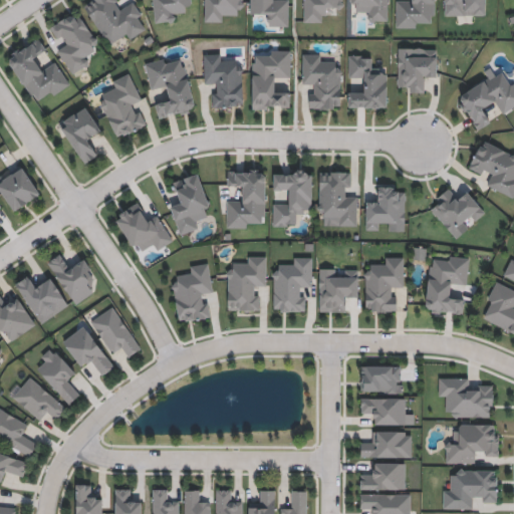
[(82,5),(89,0),(119,0),(123,5),(131,0),(133,0),(145,17),(139,21),(144,30),(130,39),(124,31),(106,42),(82,5)]
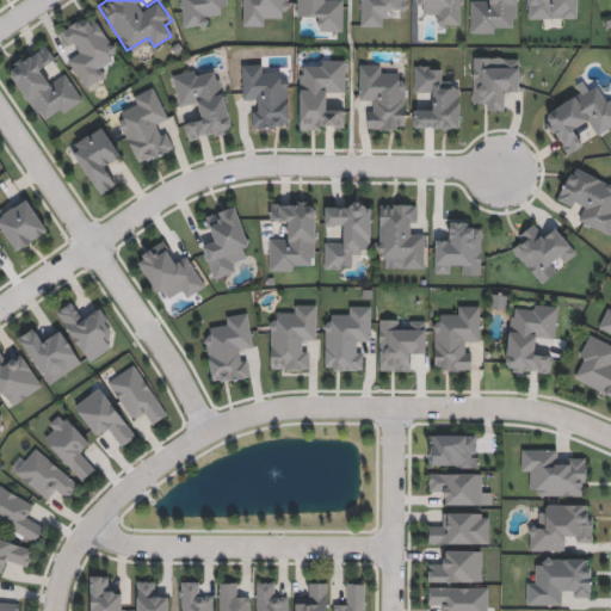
[(208,25),(183,26),(181,0),(226,0),(227,11),(207,11),(208,25)]
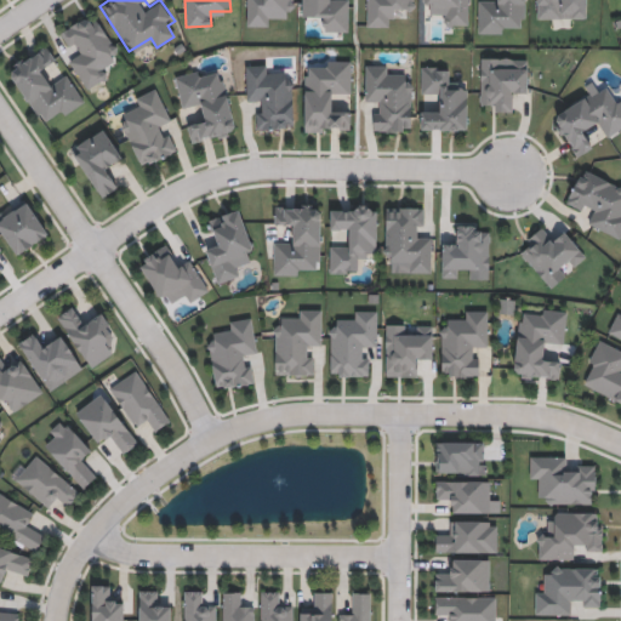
[(294,0),(294,13),(269,13),(269,26),(246,26),(246,0),(294,0)]
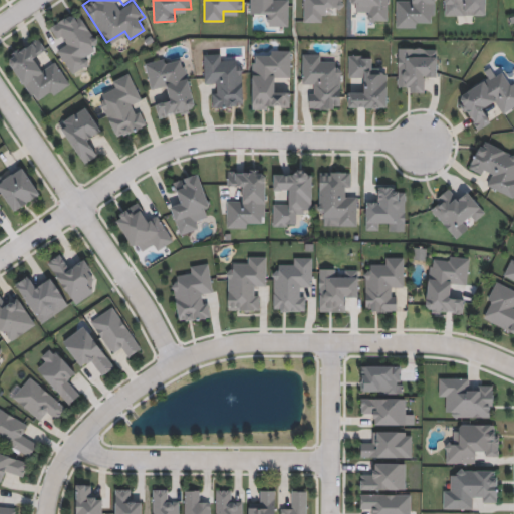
[(269,25),(269,14),(250,14),(250,0),(288,0),(288,25),(269,25)]
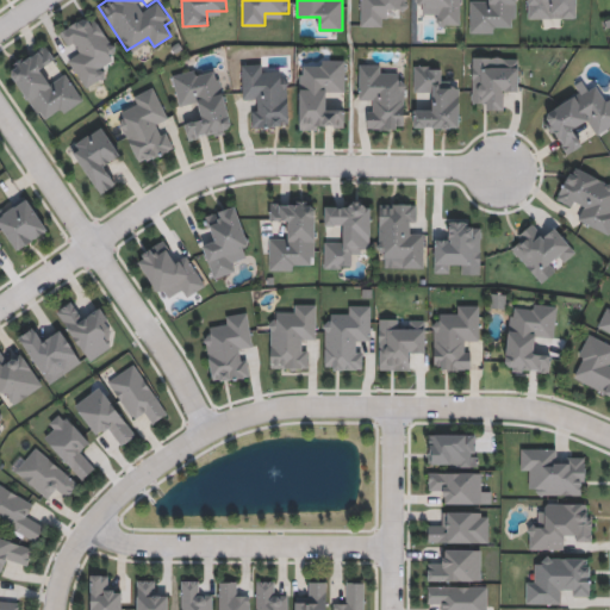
[(406,0),(408,13),(384,13),(384,26),(360,26),(360,0),(406,0)]
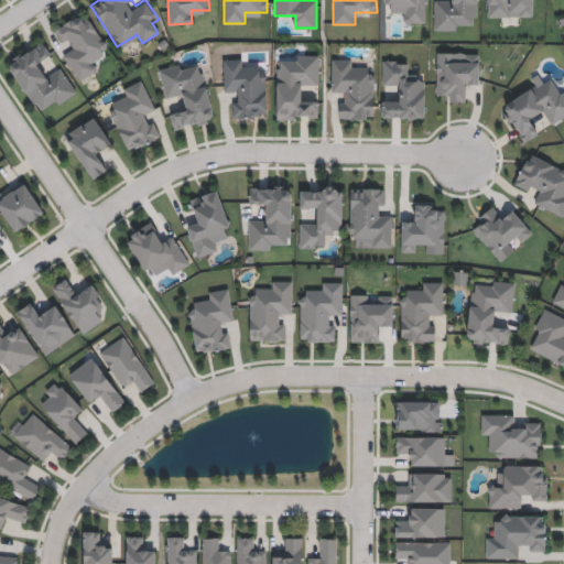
[(384,11),(384,0),(425,0),(425,22),(403,22),(404,12),(384,11)]
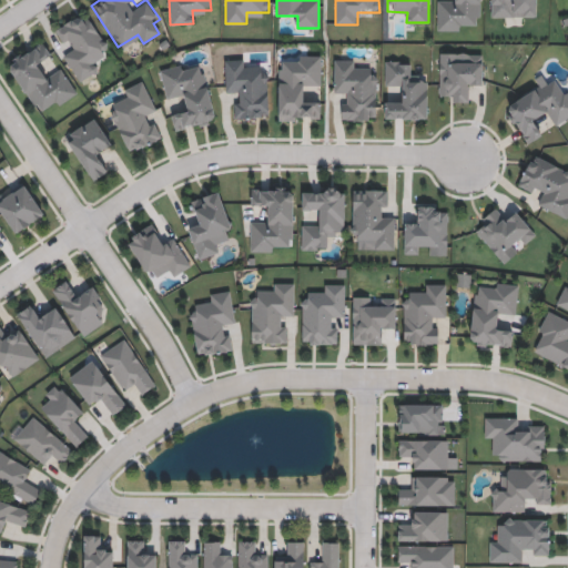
[(437,0),(479,0),(479,20),(468,20),(468,30),(437,30),(437,0)]
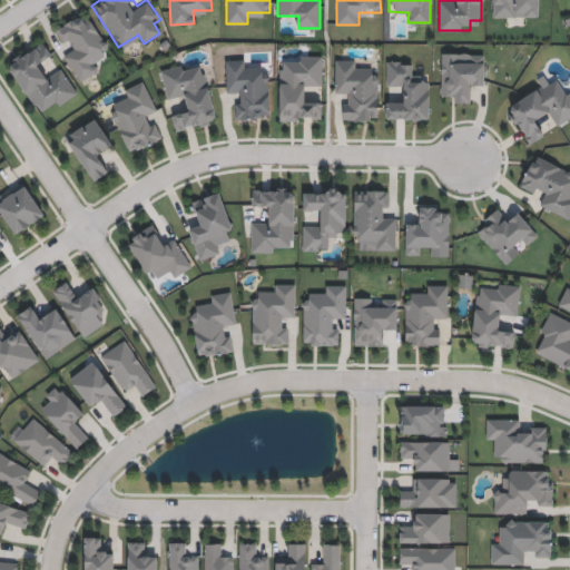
[(539,0),(539,17),(493,17),(493,0),(539,0)]
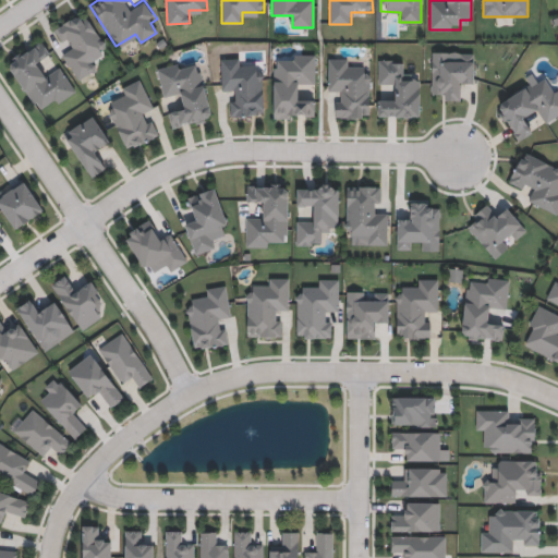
[(61,52),(68,49),(56,27),(86,11),(107,50),(92,59),(97,70),(76,81),(61,52)]
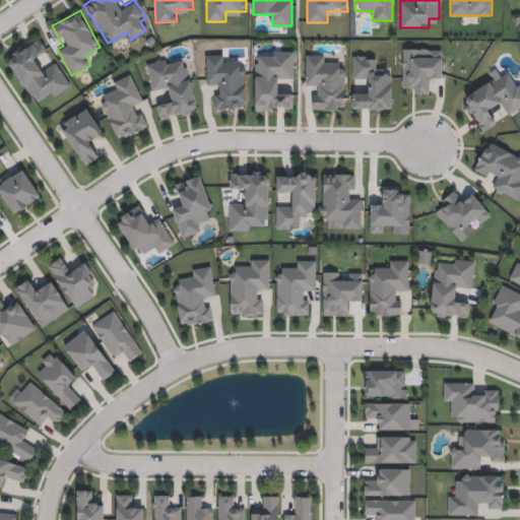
[(57,63),(71,84),(38,107),(5,57),(39,37),(47,50),(38,57),(46,70),(57,63)]
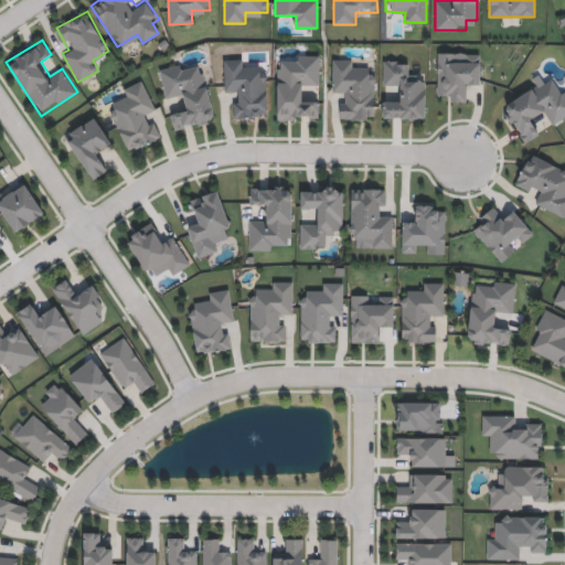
[(480,52),(480,88),(469,88),(468,100),(436,100),(437,52),(480,52)]
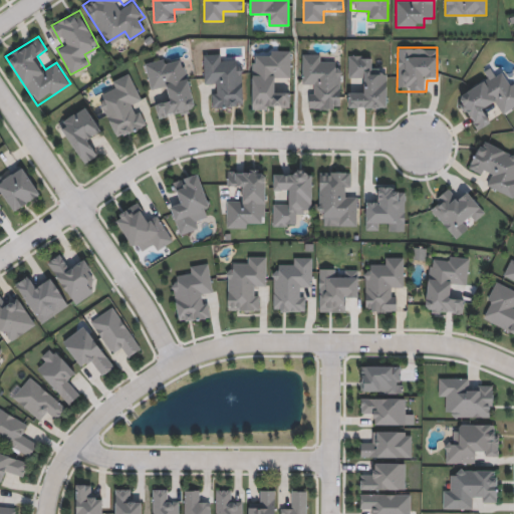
[(252,108),(252,57),(262,57),(262,49),(291,49),(291,78),(272,78),(273,89),(290,89),(290,108),(252,108)]
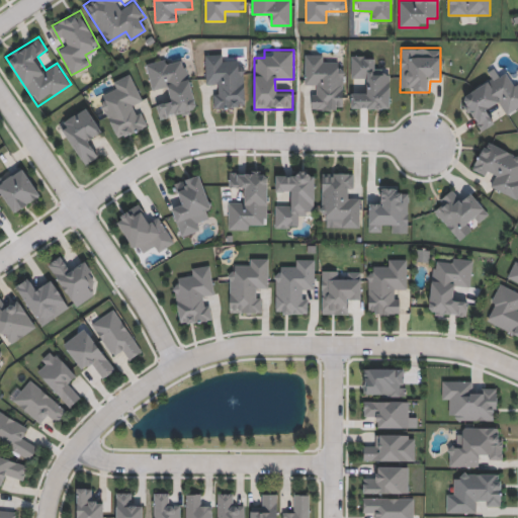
[(244,62),(246,106),(217,108),(216,86),(206,86),(204,54),(224,53),(225,63),(244,62)]
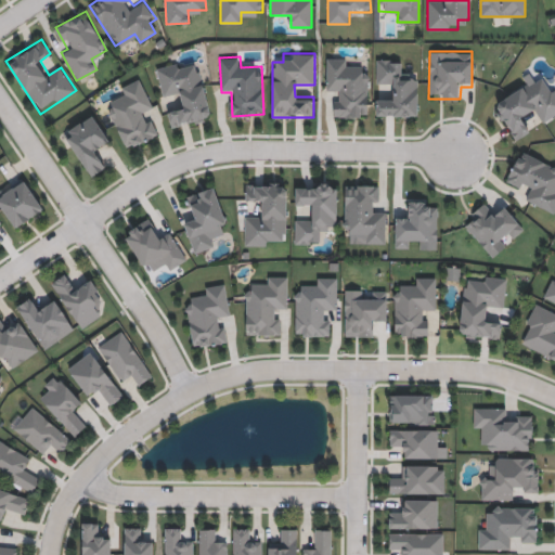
[(326,92),(326,57),(347,57),(347,68),(369,68),(369,116),(336,116),(336,92),(326,92)]
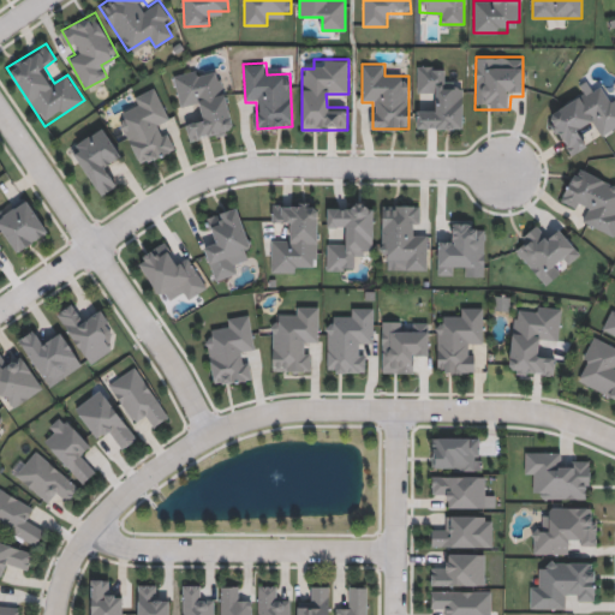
[(463,129),(417,129),(417,105),(437,105),(437,94),(417,94),(416,65),(441,65),(441,76),(452,76),(452,87),(463,87),(463,129)]
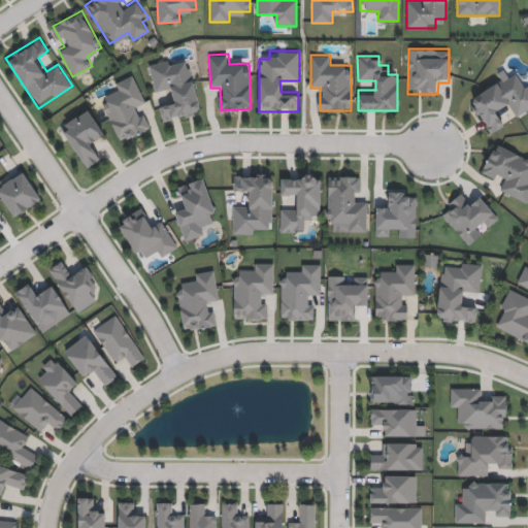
[(155,94),(149,64),(177,58),(179,64),(190,62),(200,112),(162,121),(159,103),(173,100),(171,90),(155,94)]
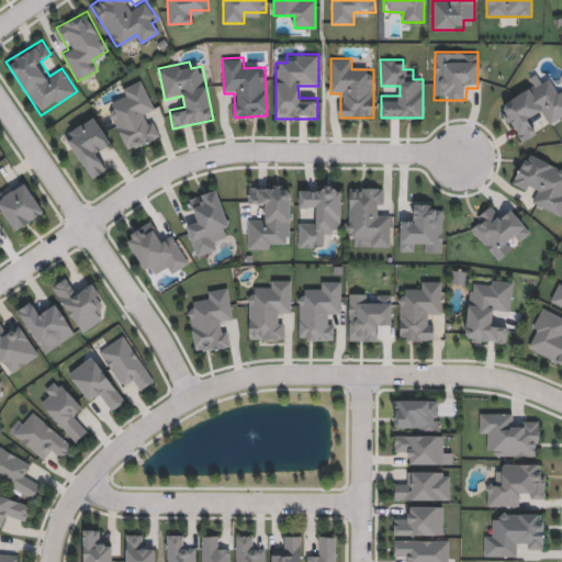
[(561,87),(561,116),(549,124),(541,112),(530,117),(539,132),(520,143),(498,105),(546,77),(550,86),(559,81),(561,87)]
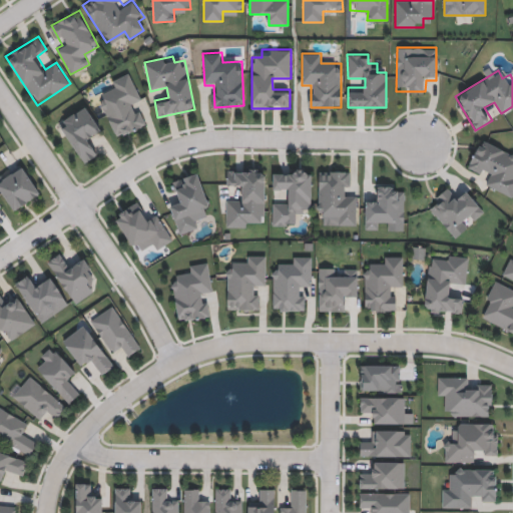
[(141,100),(135,102),(145,125),(116,138),(98,97),(115,90),(111,80),(129,72),(141,100)]
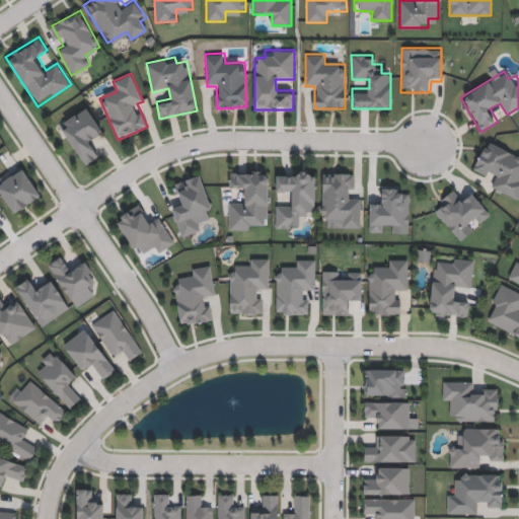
[(59,126),(86,106),(102,131),(91,139),(101,153),(85,164),(59,126)]
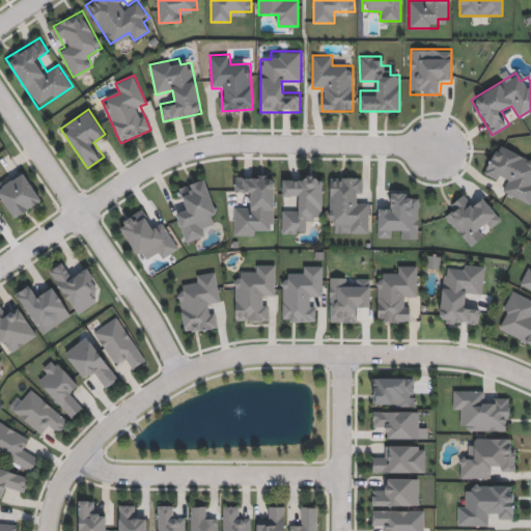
[(530,204),(501,191),(505,180),(484,171),(498,143),(530,158),(530,204)]
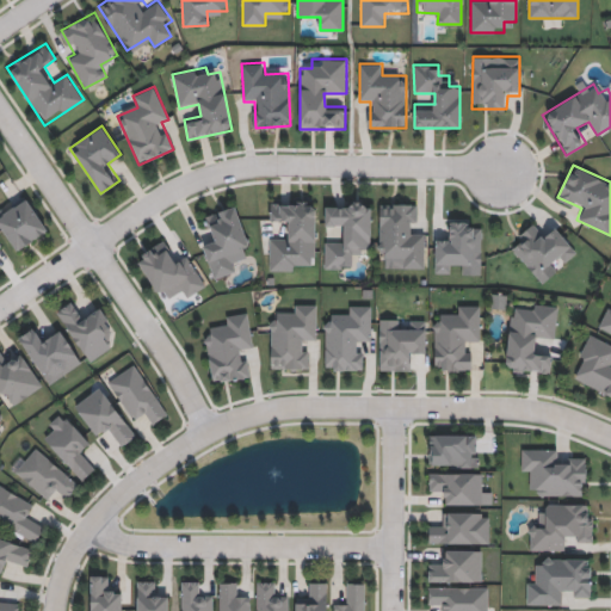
[(0,227),(0,210),(26,195),(48,230),(14,251),(0,227)]
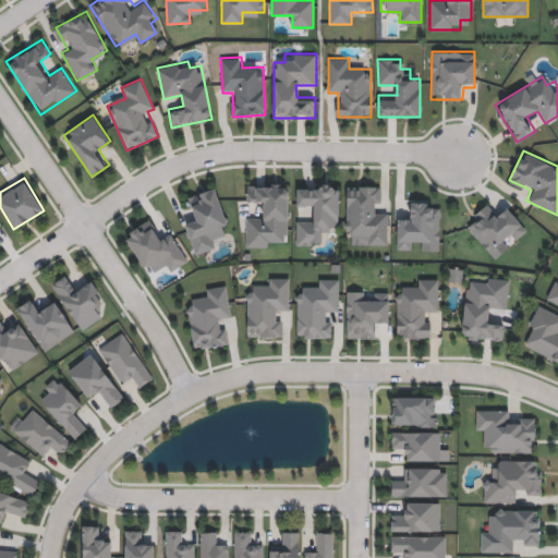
[(289,183),(288,238),(278,238),(278,247),(245,246),(246,216),(265,216),(265,205),(246,204),(246,183),(289,183)]
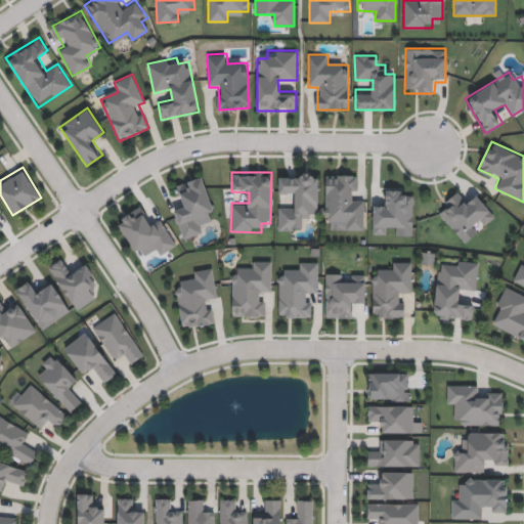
[(278,172),(317,172),(317,220),(299,220),(299,230),(278,230),(278,207),(290,207),(290,193),(278,193),(278,172)]
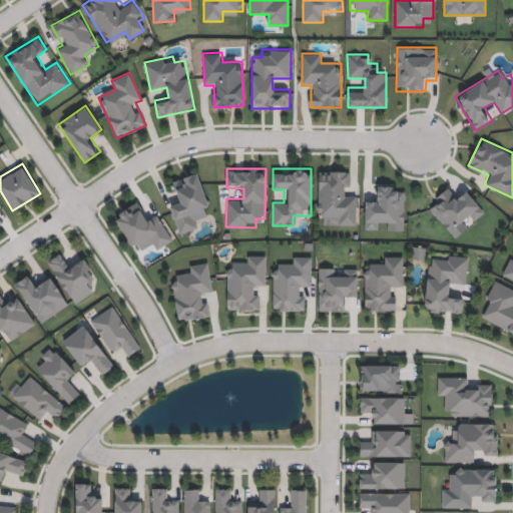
[(356,225),(326,224),(326,214),(318,214),(318,170),(348,170),(348,193),(356,193),(356,225)]
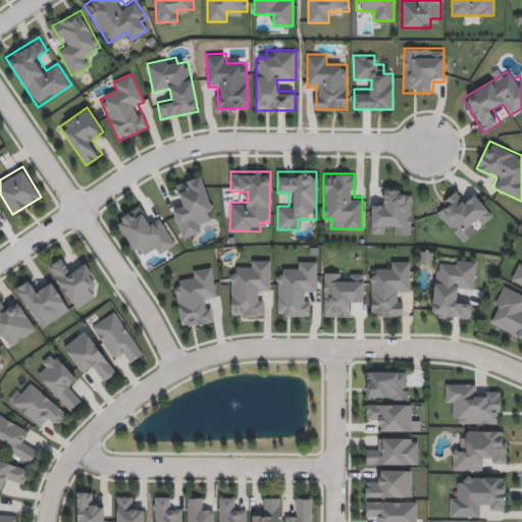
[(203,231),(181,238),(172,208),(180,205),(174,184),(203,175),(215,216),(200,221),(203,231)]
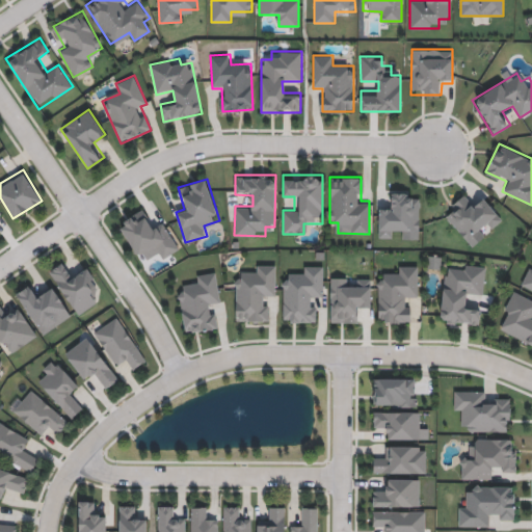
[(378,238),(378,206),(389,206),(389,191),(409,191),(409,201),(420,201),(420,238),(378,238)]
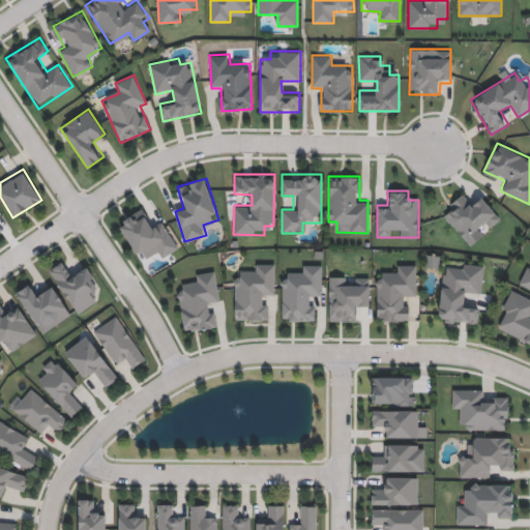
[(478,194),(501,218),(471,245),(441,212),(463,192),(471,201),(478,194)]
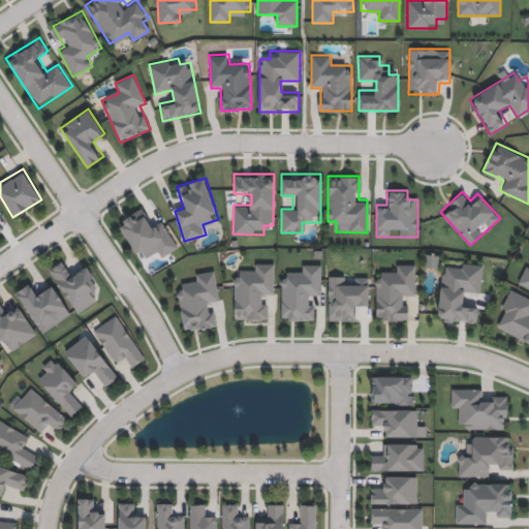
[(117,223),(142,208),(152,225),(162,220),(179,247),(160,257),(156,250),(139,259),(117,223)]
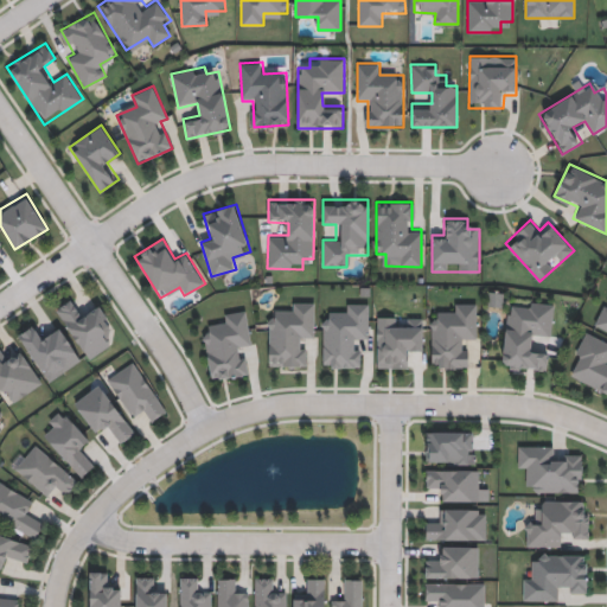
[(606,331),(594,326),(606,295),(606,331)]
